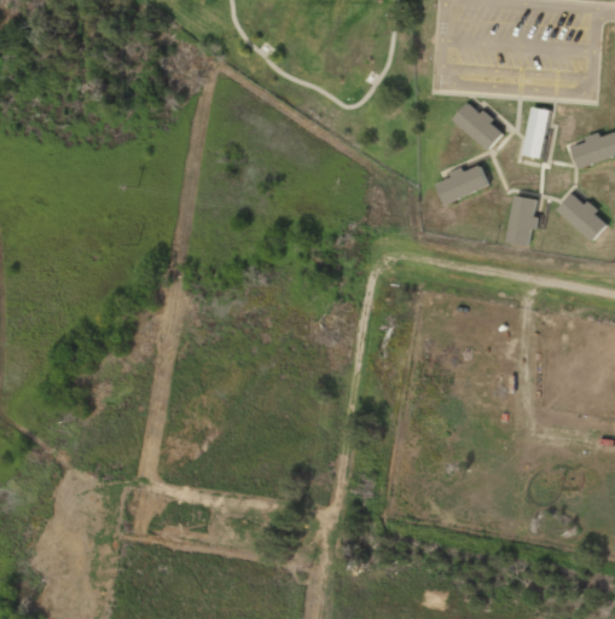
[(493,120),(482,110),(479,114),(466,103),(451,119),(486,150),(502,134),(489,123),(493,120)]
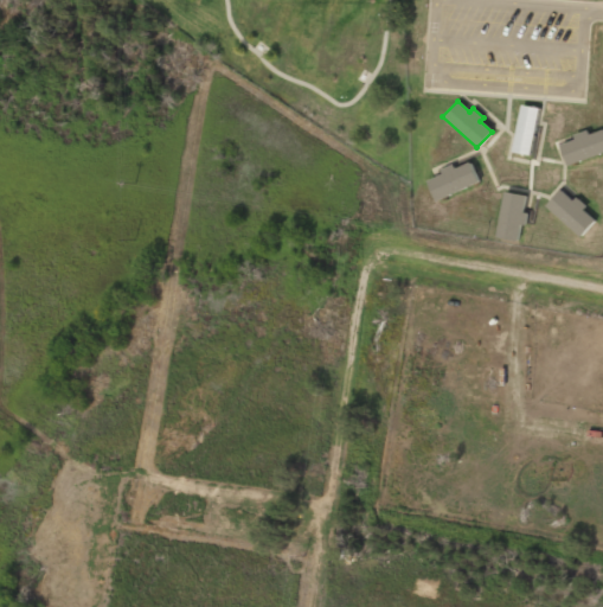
[(537,108),(520,104),(511,152),(528,155),(537,108)]
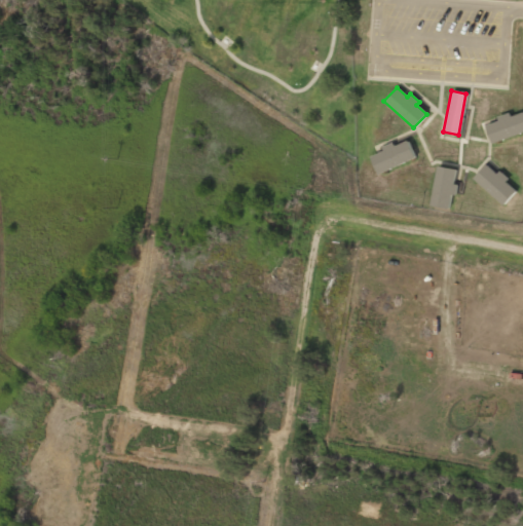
[(497,121),(485,125),(490,143),(522,132),(522,113),(522,112),(510,116),(509,112),(496,116),(497,121)]
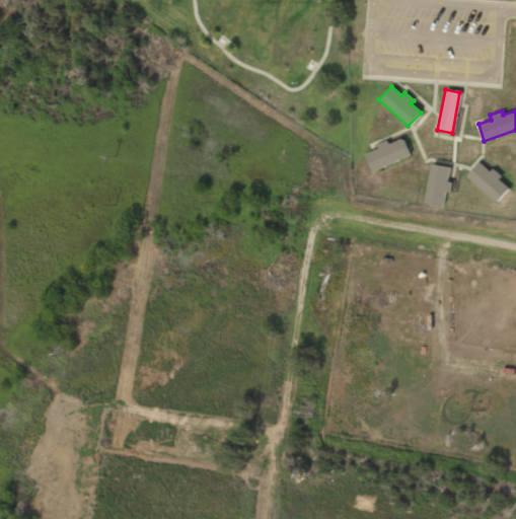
[(372,171),(409,156),(401,138),(387,144),(386,143),(365,153),(372,171)]
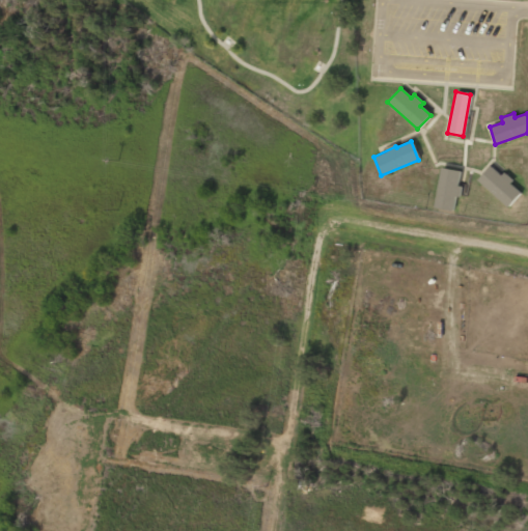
[(511,182),(491,164),(477,180),(508,206),(520,192),(509,184),(511,182)]
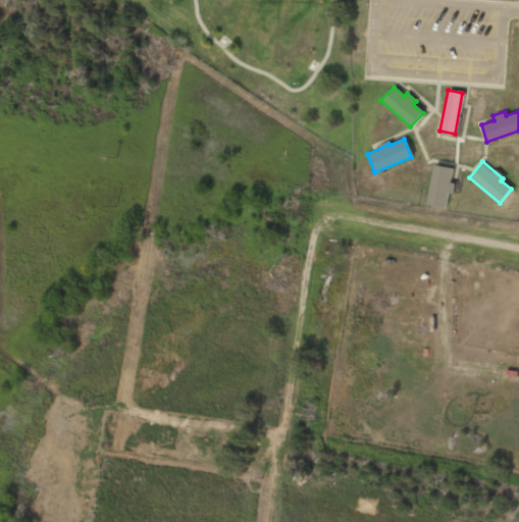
[(427,204),(445,206),(447,193),(450,193),(453,167),(431,165),(427,204)]
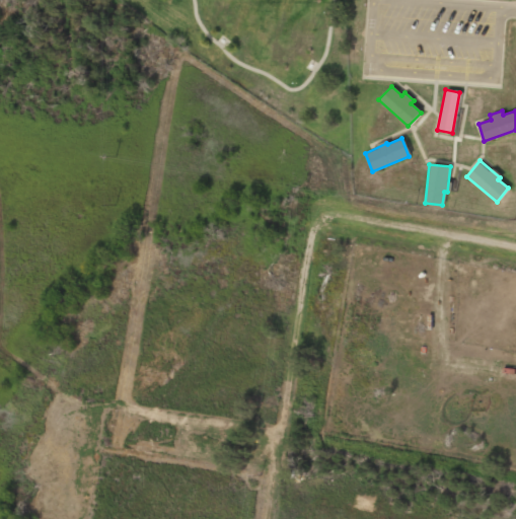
All buildings are outlined.
